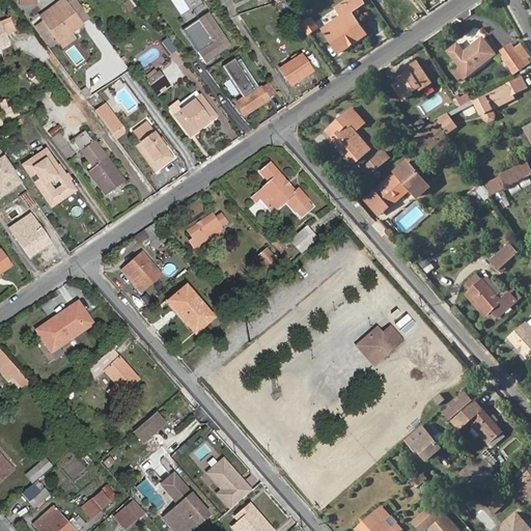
[(341,53),(367,35),(352,11),(364,3),(362,0),(347,0),(337,7),(342,16),(325,28),(341,53)]
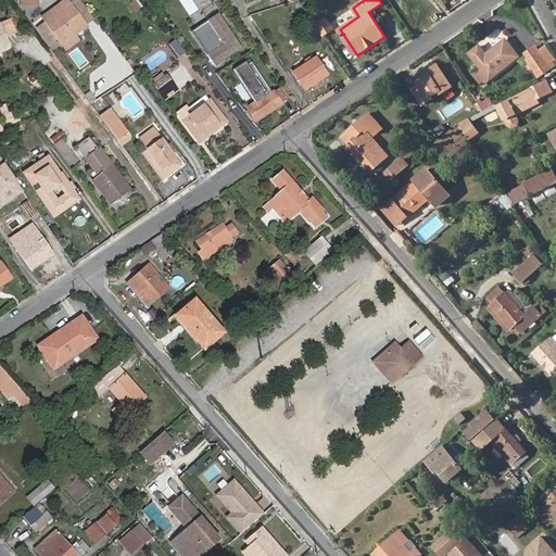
[(206,19),(218,8),(213,2),(202,13),(206,19)]
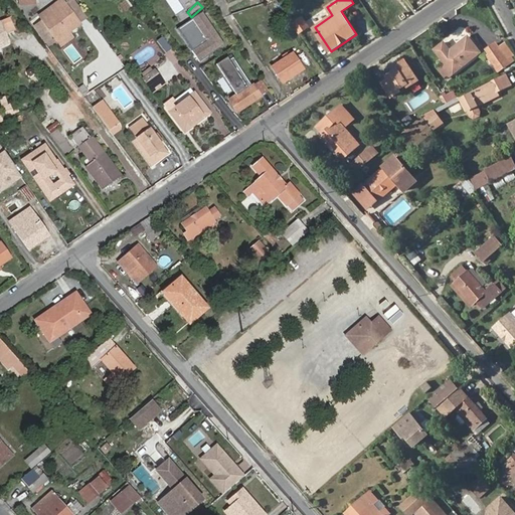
[(53,38),(75,22),(63,6),(41,22),(53,38)]
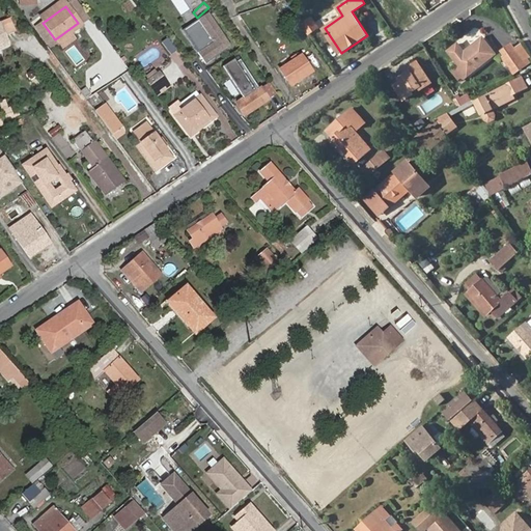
[(183,28),(206,62),(232,45),(210,10),(183,28)]
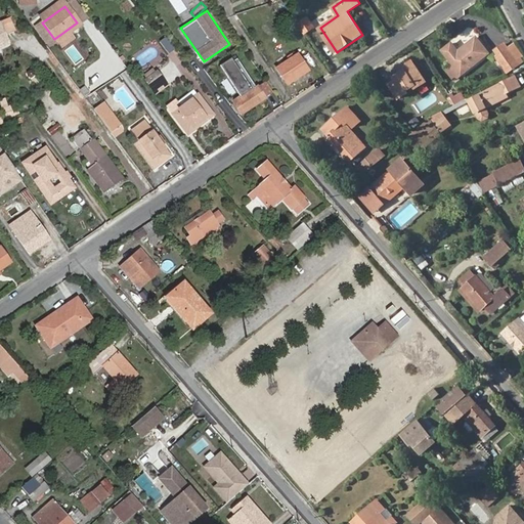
[(297,25),(304,34),(314,27),(308,17),(297,25)]
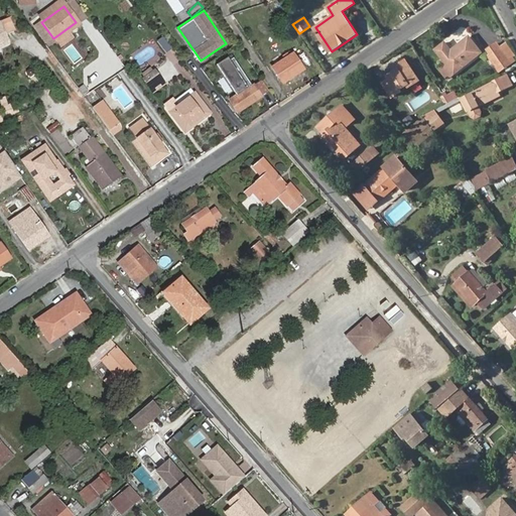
[(0,21),(0,48),(10,45),(0,21)]
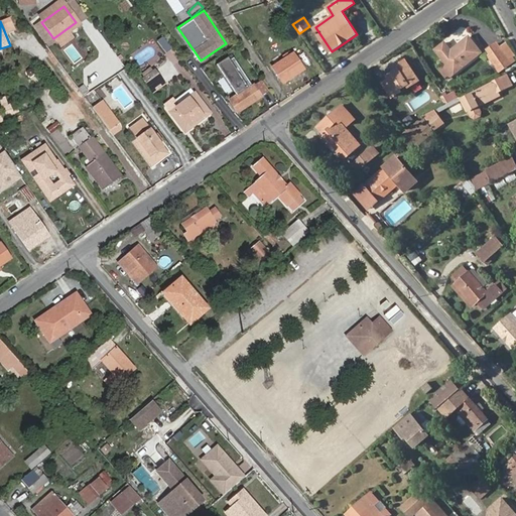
[(449,65),(456,73),(483,52),(471,36),(452,50),(445,43),(437,49),(449,65)]
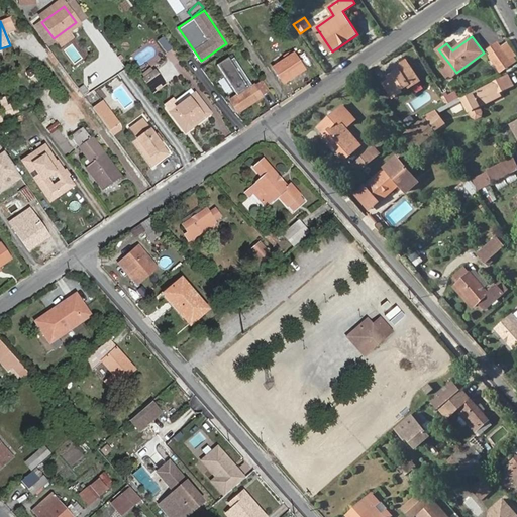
[(499,66),(509,59),(497,42),(491,46),(496,54),(492,57),(499,66)]
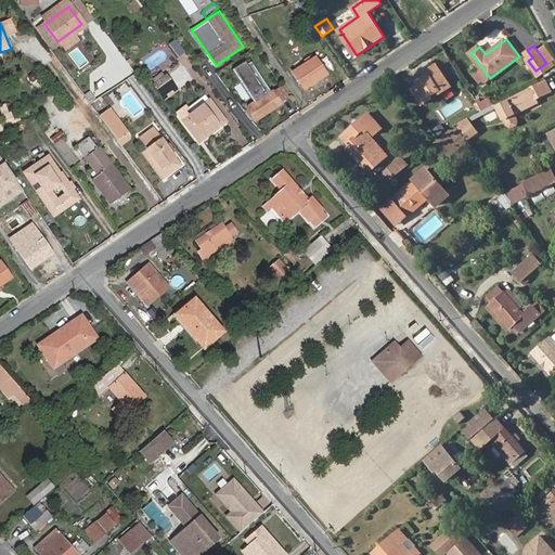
[(293,69),(306,88),(326,75),(314,57),(311,60),(309,56),(304,61),(306,63),(296,69),(295,67),(293,69)]
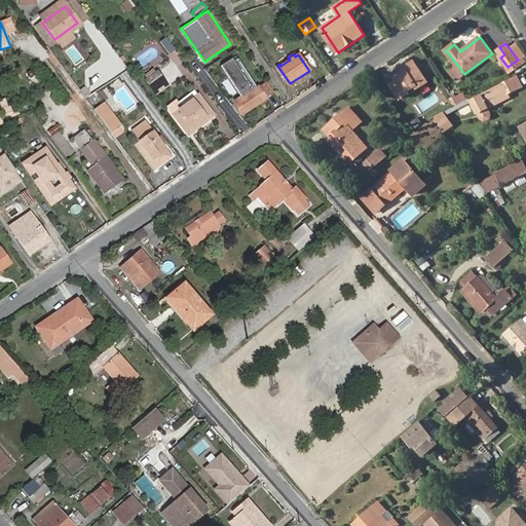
[(419,88),(429,81),(416,61),(405,68),(408,72),(398,78),(400,81),(393,85),(402,99),(409,95),(408,91),(417,85),(419,88)]
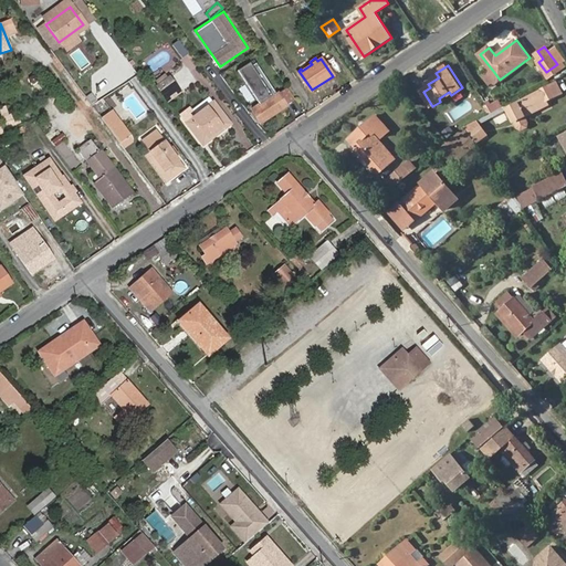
[(247,79),(255,91),(269,81),(261,69),(247,79)]
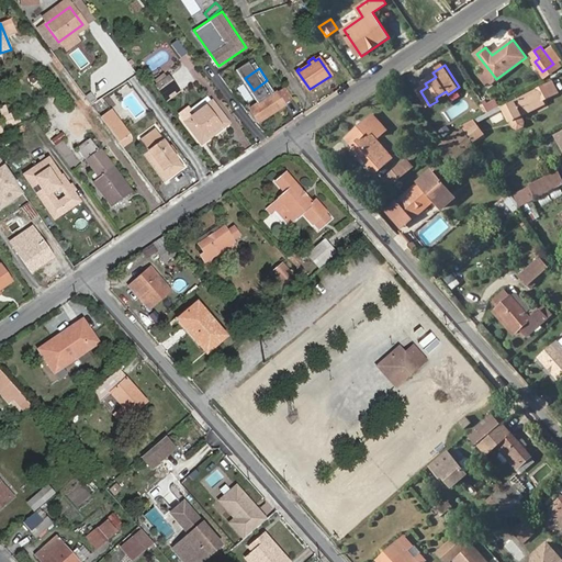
[(483,76),(489,85),(496,79),(490,70),(483,76)]
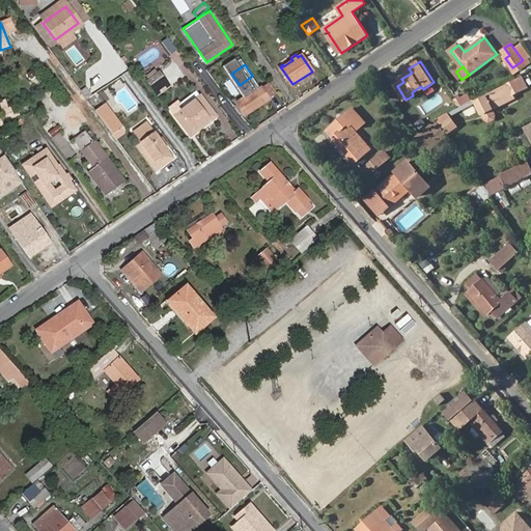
[(161,74),(148,82),(155,89),(166,81),(161,74)]
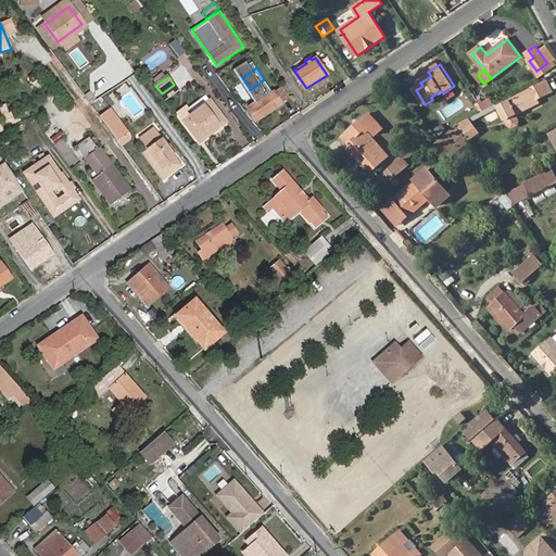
[(485,113),(480,116),(458,127),(466,137),(477,129),(472,124),(500,109),(509,126),(515,128),(519,126),(521,121),(517,114),(540,102),(539,99),(553,91),(547,81),(525,93),(500,106),(498,105),(495,106),(485,113)]
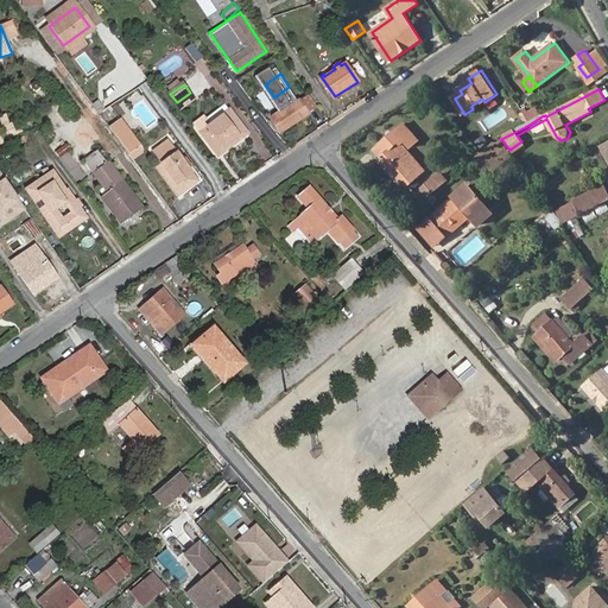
[(177,102),(182,108),(195,100),(190,93),(177,102)]
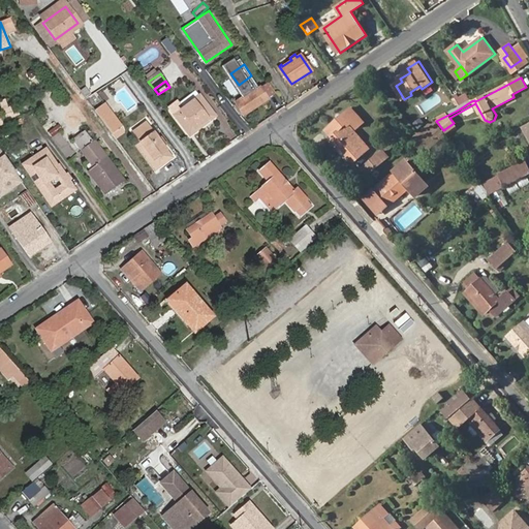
[(252,91),(246,83),(237,88),(243,97),(252,91)]
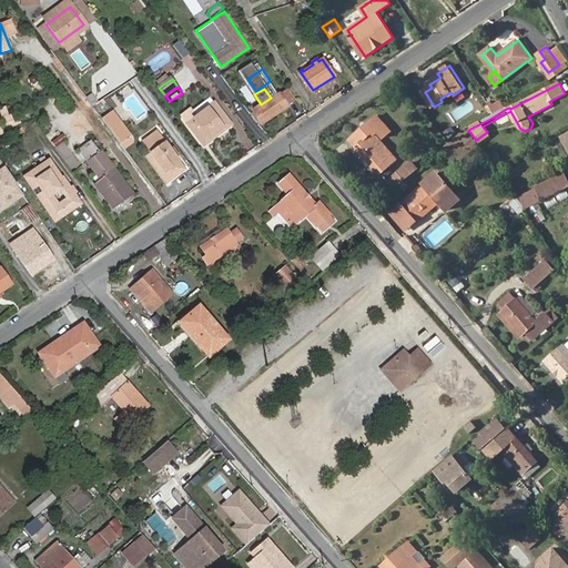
[(246,100),(262,124),(288,108),(279,93),(271,98),(261,104),(254,94),(246,100)]
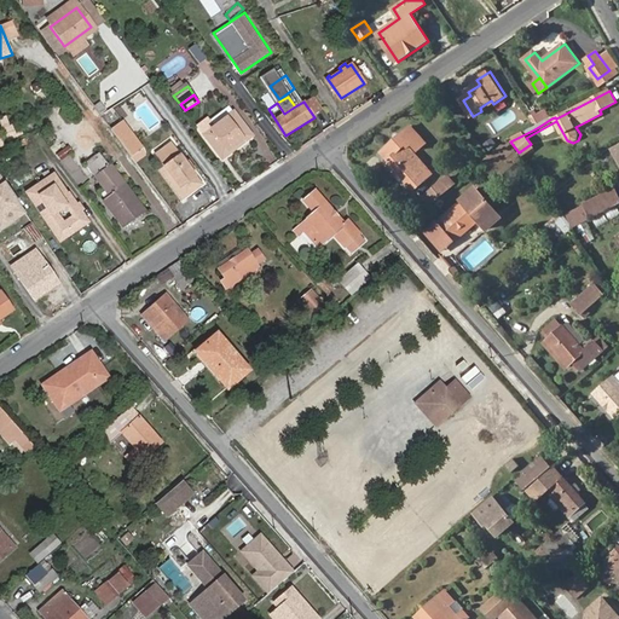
[(547,110),(536,117),(541,126),(551,119),(547,110)]
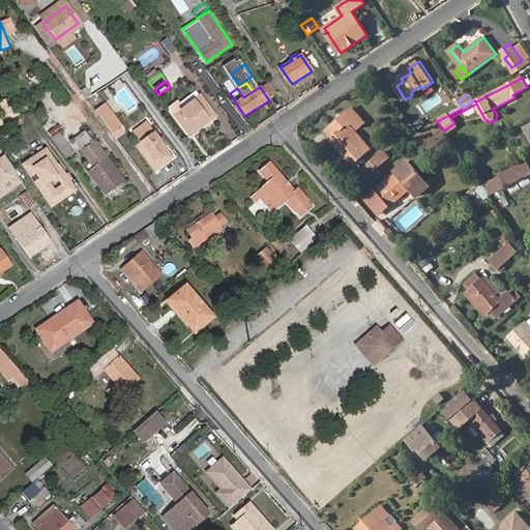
[(190,134),(215,117),(201,96),(183,109),(178,102),(171,108),(190,134)]
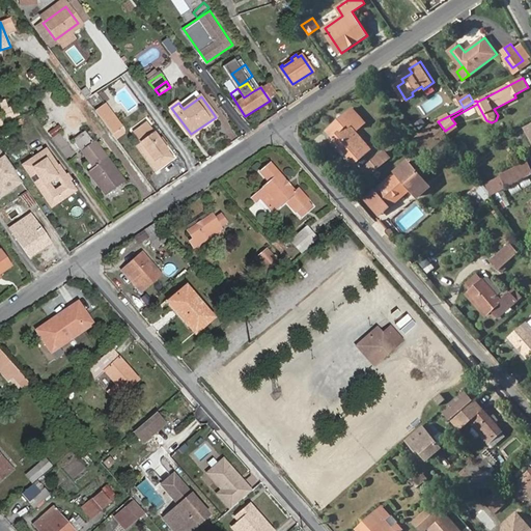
[(122,129),(122,128),(105,105),(95,111),(113,135),(122,129)]
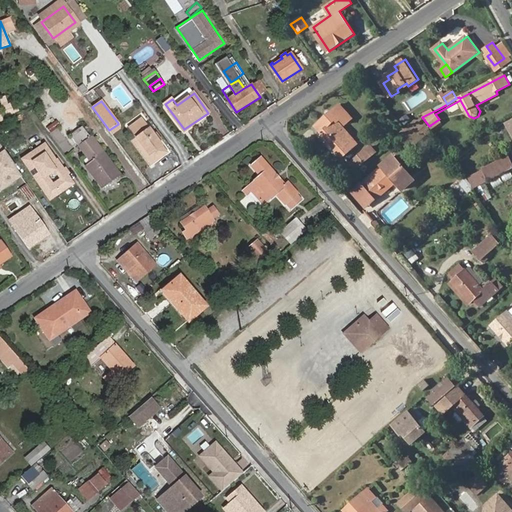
[(349,133),(346,136),(340,128),(351,119),(339,106),(316,127),(344,157),(358,144),(349,133)]
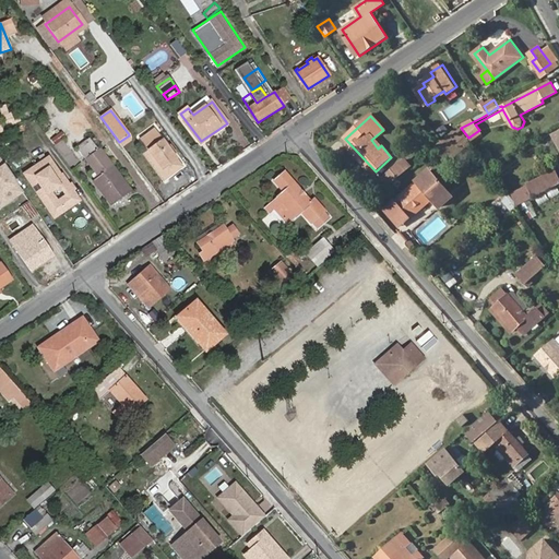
[(438,147),(449,162),(472,143),(468,138),(461,128),(441,145),(438,147)]
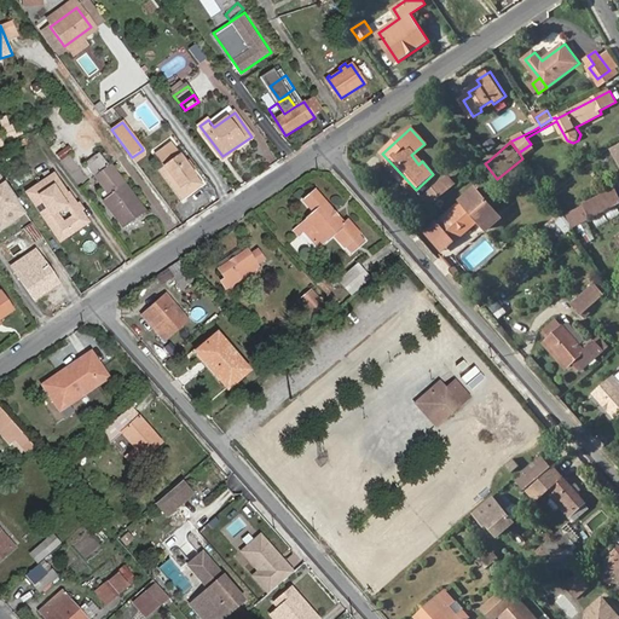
[(522,158),(534,149),(531,144),(519,152),(522,158)]
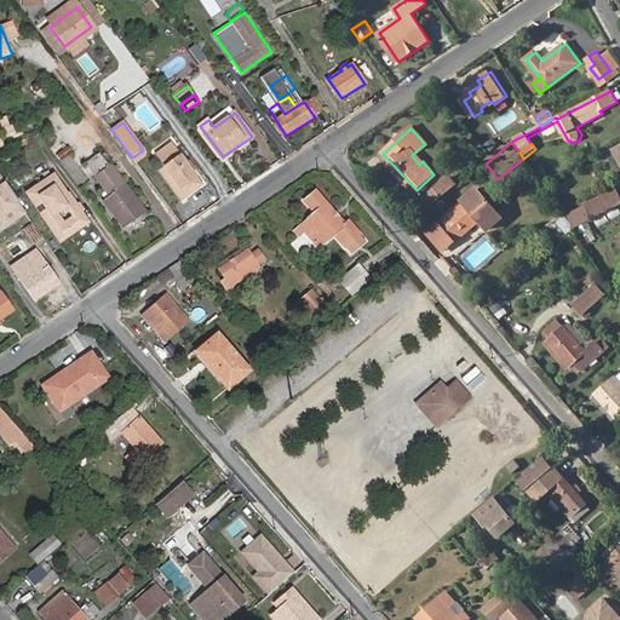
[(187,196),(202,184),(173,145),(159,156),(166,166),(187,196)]
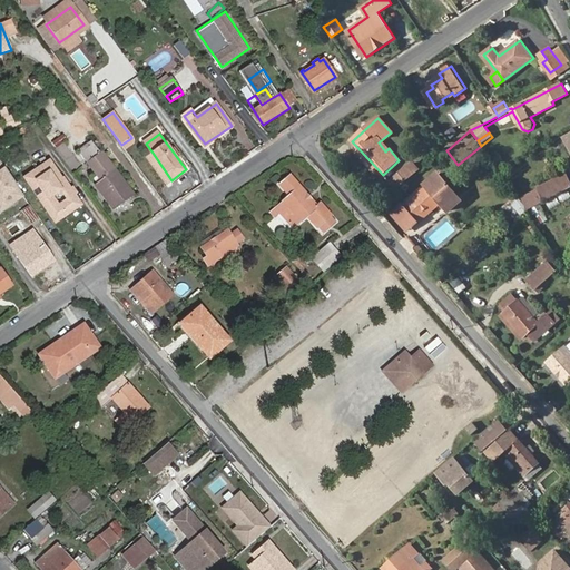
[(121,145),(125,149),(133,143),(131,138),(121,145)]
